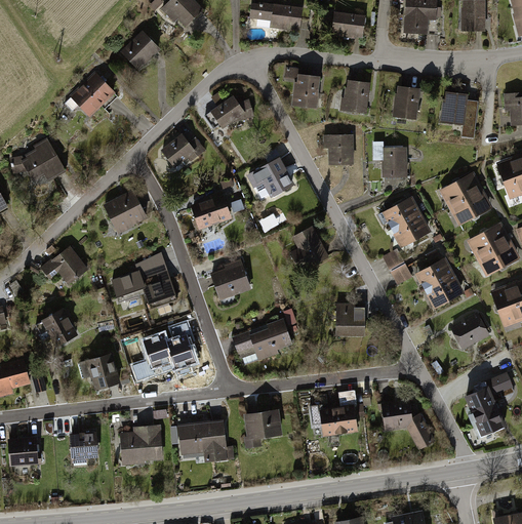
[(194,0),(168,0),(160,9),(173,23),(177,18),(186,27),(204,9),(194,0)]
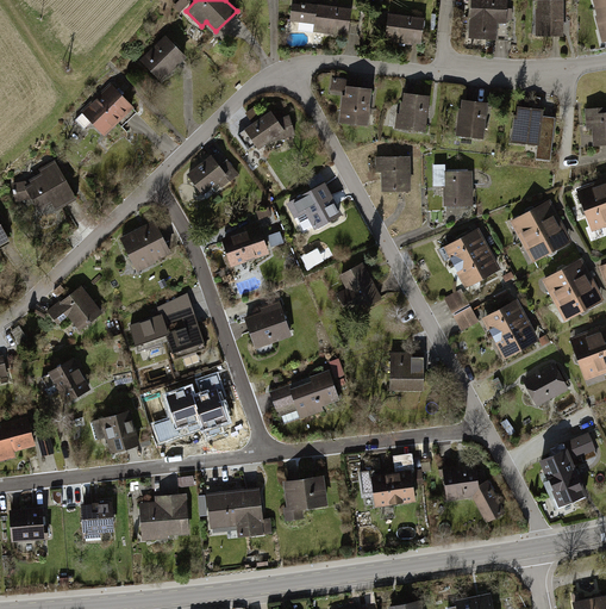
[(508,0),(470,0),(469,39),(497,41),(498,22),(507,22),(508,0)]
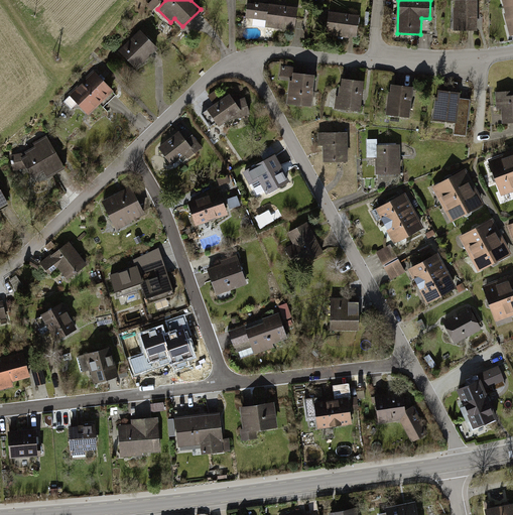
[(477,31),(477,0),(454,0),(455,31),(477,31)]
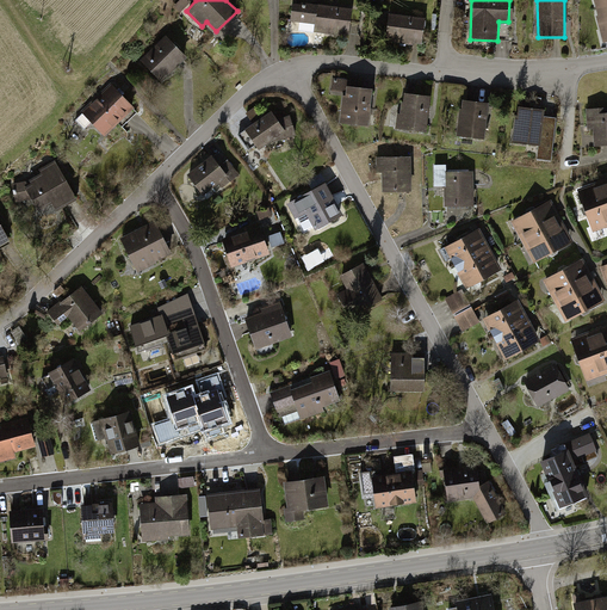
[(602,42),(606,41),(606,0),(593,0),(598,13),(595,14),(602,42)]
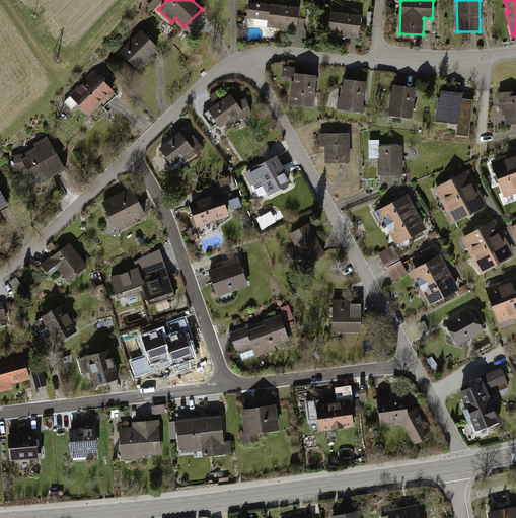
[(298,7),(249,2),(248,19),(266,21),(265,28),(295,31),(298,7)]
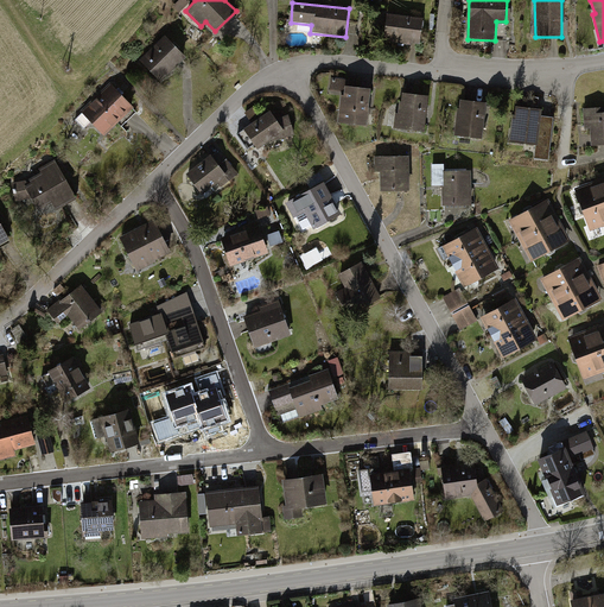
[(424,19),(386,14),(383,42),(420,45),(424,19)]
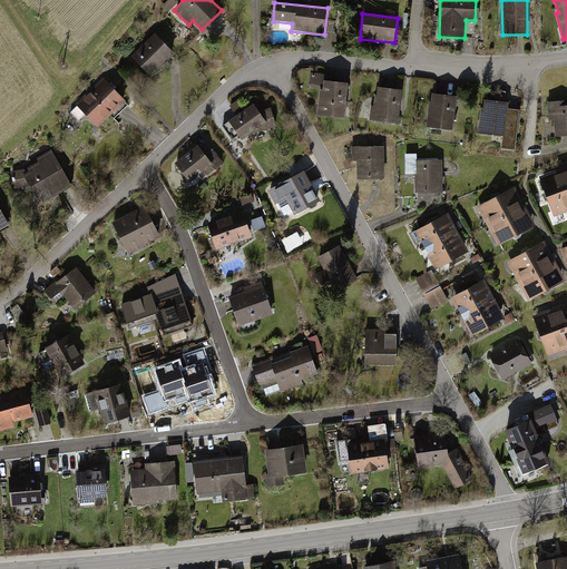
[(155,33),(130,58),(149,77),(174,51),(155,33)]
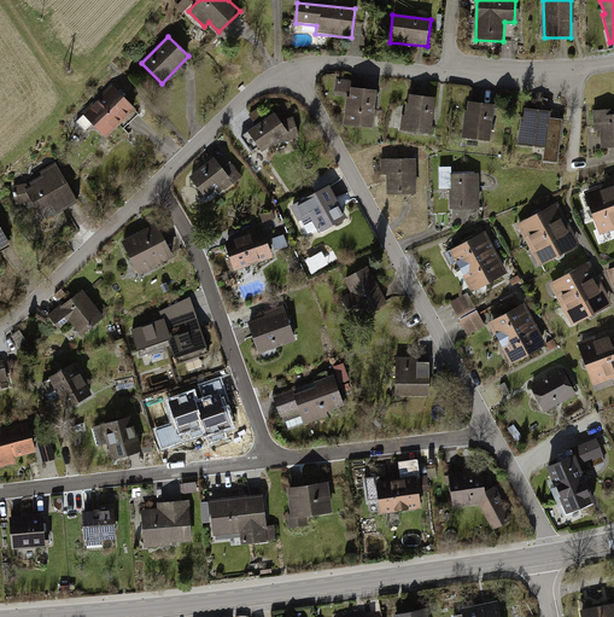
[(344,124),(373,128),(378,89),(352,87),(352,81),(334,80),(332,94),(348,97),(344,124)]
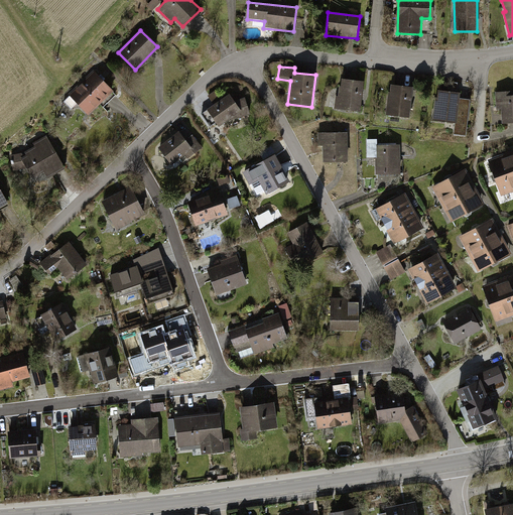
[(93,69),(59,101),(69,110),(77,103),(88,114),(113,91),(93,69)]
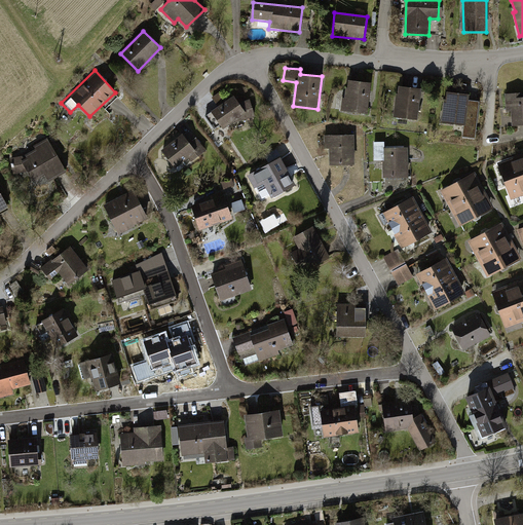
[(341,111),(368,113),(372,83),(347,80),(345,98),(342,97),(341,111)]
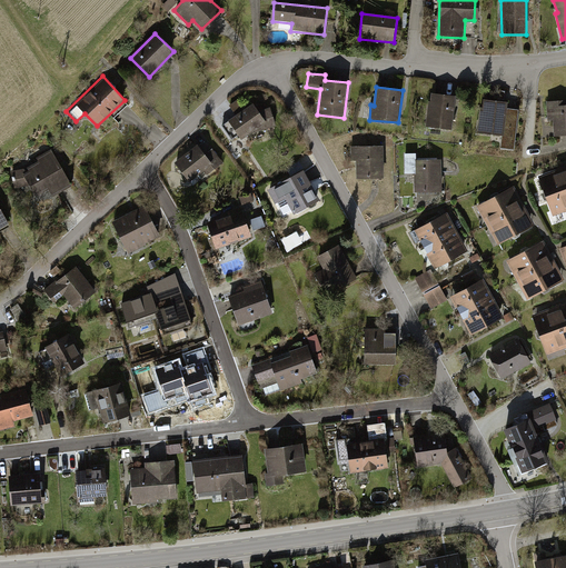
[(426,127),(452,130),(455,96),(433,93),(432,101),(428,101),(426,127)]
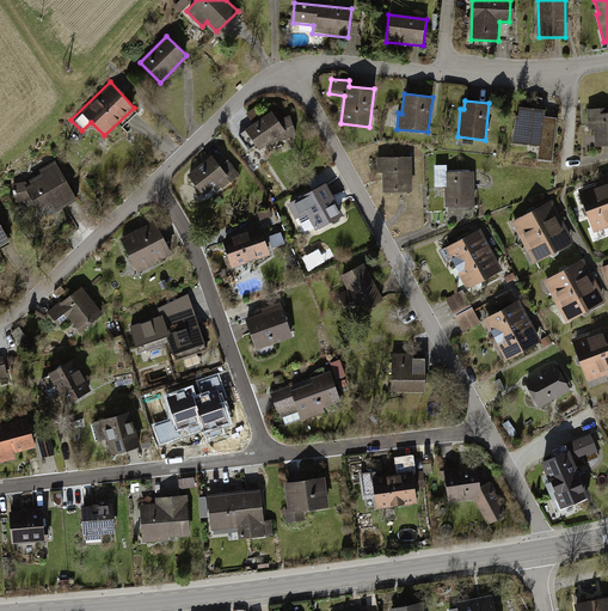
[(258,150),(270,140),(272,144),(295,134),(288,116),(278,121),(270,111),(259,120),(251,109),(243,115),(251,126),(245,132),(258,150)]
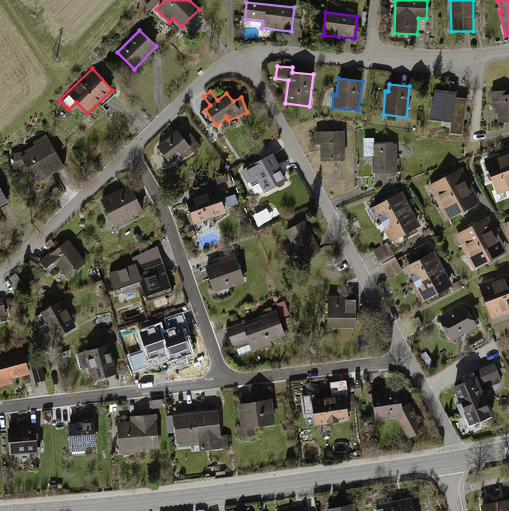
[(432,92),(428,126),(450,128),(449,137),(460,138),(464,104),(454,102),(454,95),(432,92)]
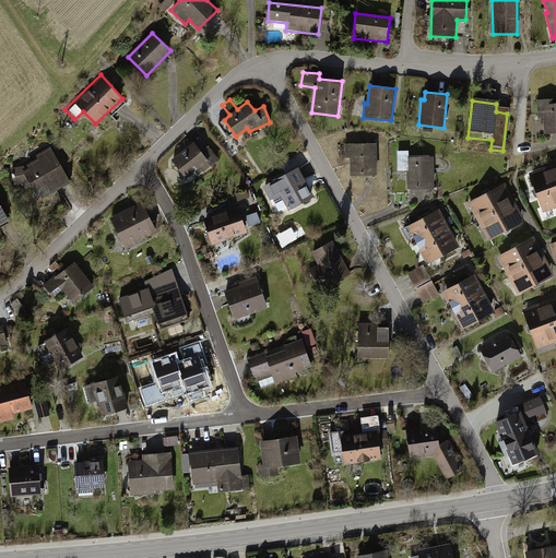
[(555,137),(555,107),(553,107),(553,102),(533,104),(534,122),(541,122),(543,139),(555,137)]
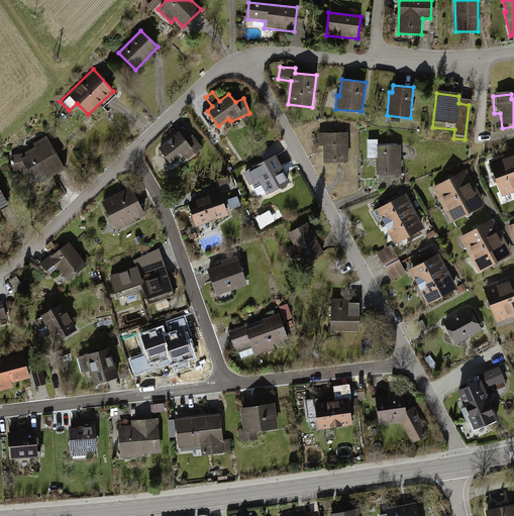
[(179,131),(158,148),(171,166),(183,156),(188,161),(202,148),(191,134),(185,139),(179,131)]
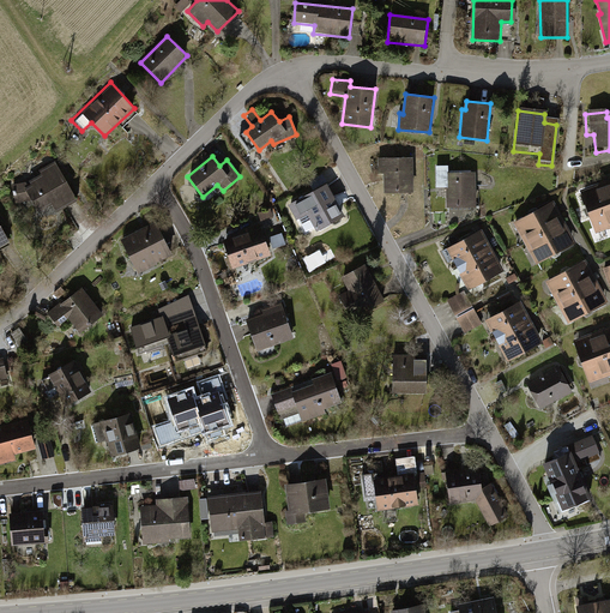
[(385,193),(414,193),(412,157),(378,158),(378,173),(385,173),(385,193)]
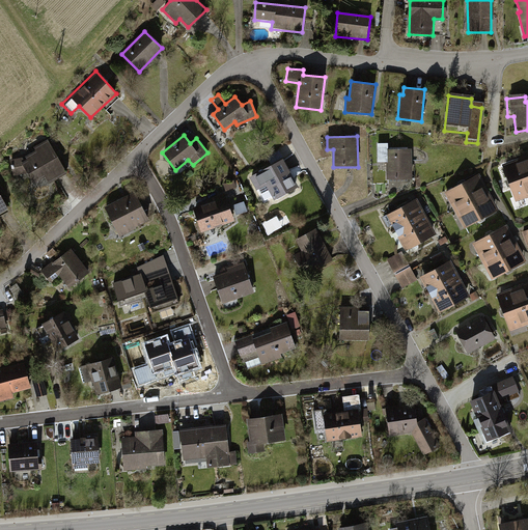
[(49,184),(66,172),(46,139),(35,146),(37,148),(26,156),(28,158),(24,161),(23,158),(11,159),(14,175),(25,174),(28,172),(34,183),(45,176),(49,184)]
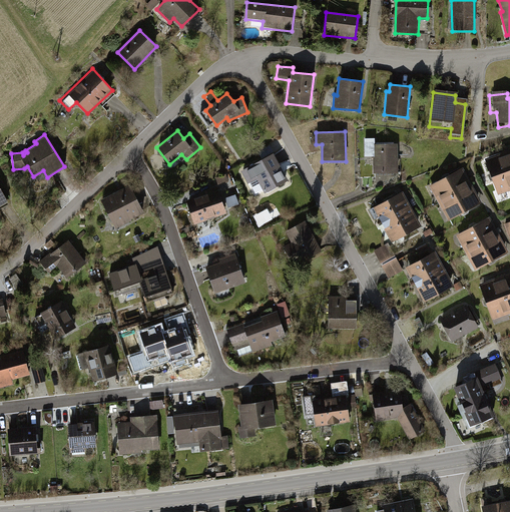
[(398,173),(397,143),(375,144),(374,137),(363,138),(363,157),(372,157),(373,174),(398,173)]
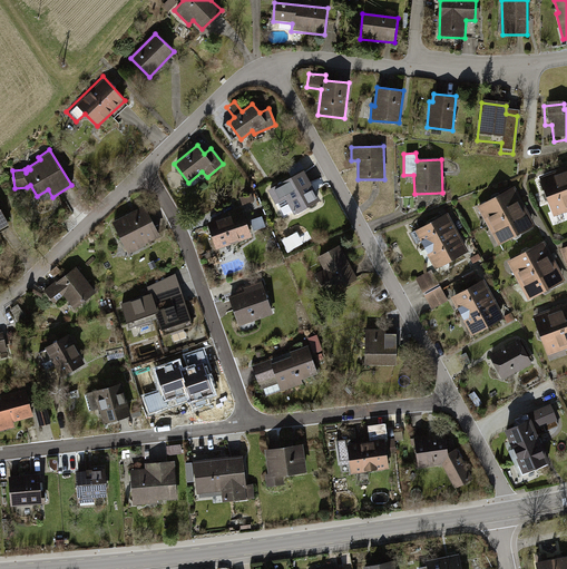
[(566,168),(557,173),(566,198),(566,168)]
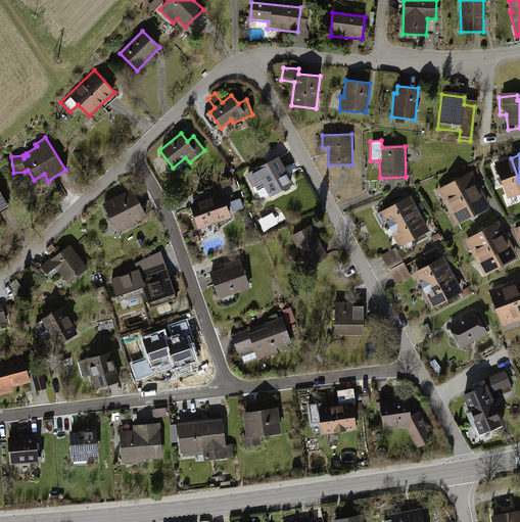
[(293,185),(279,156),(243,174),(250,187),(262,182),(270,196),(293,185)]
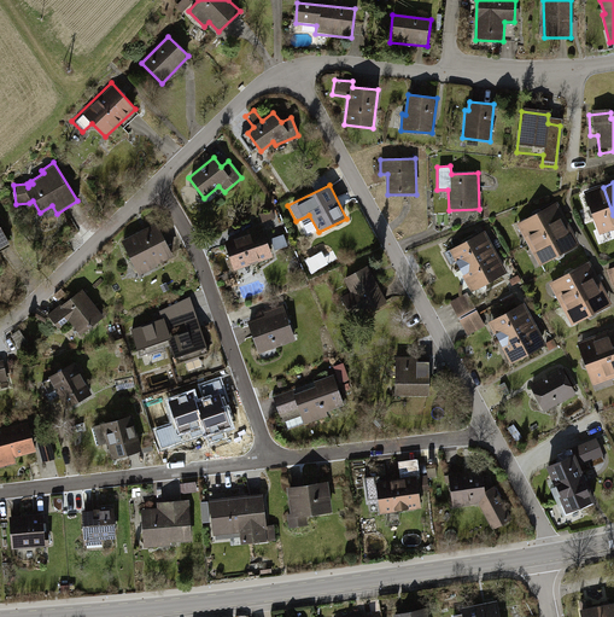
[(613,215),(603,187),(582,196),(598,238),(613,231),(613,215)]
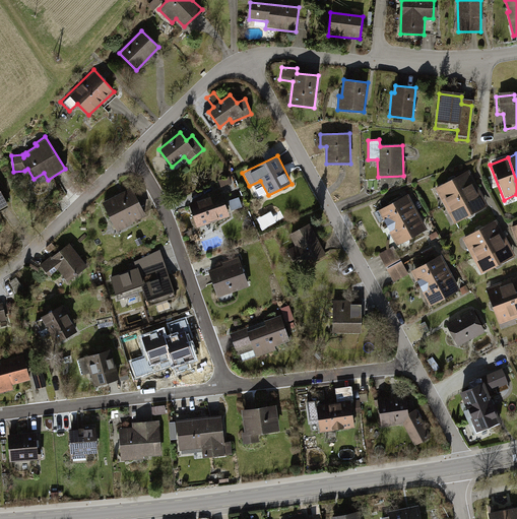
[(433,191),(442,208),(475,191),(466,174),(433,191)]
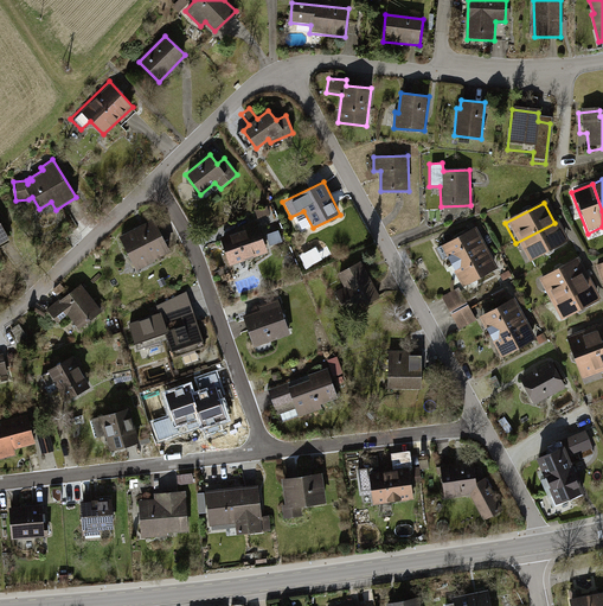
[(254,210),(257,219),(269,215),(265,205),(254,210)]
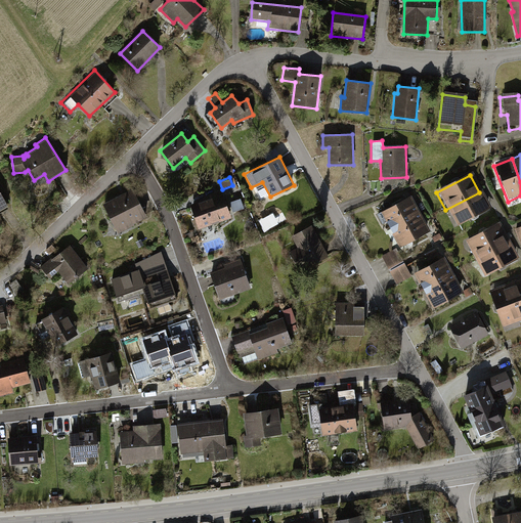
[(133,189),(101,205),(115,232),(146,218),(133,189)]
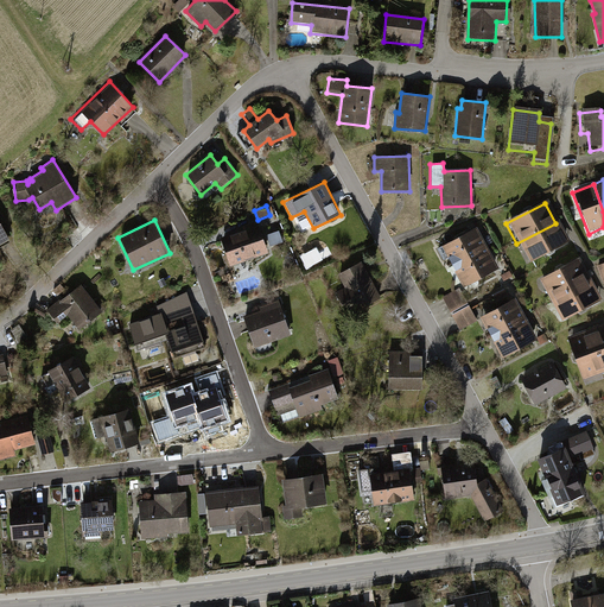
[(11,240),(0,221),(0,246),(11,240)]
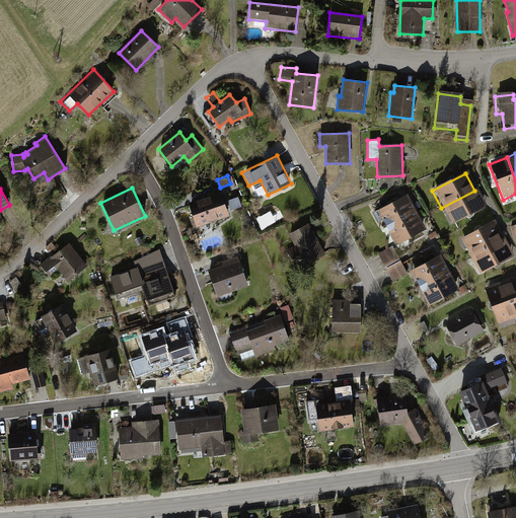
[(187,205),(195,227),(228,215),(219,189),(206,194),(208,198),(187,205)]
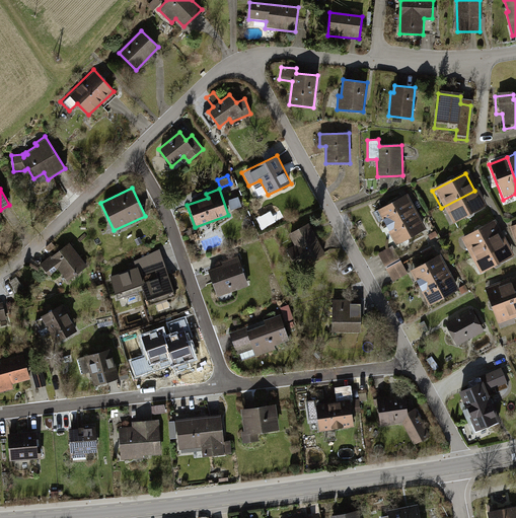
[(441,208),(450,225),(484,208),(474,191),(441,208)]
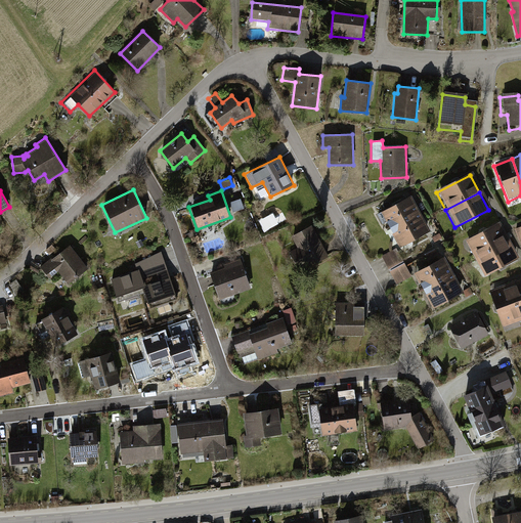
[(409,195),(378,213),(397,247),(429,229),(409,195)]
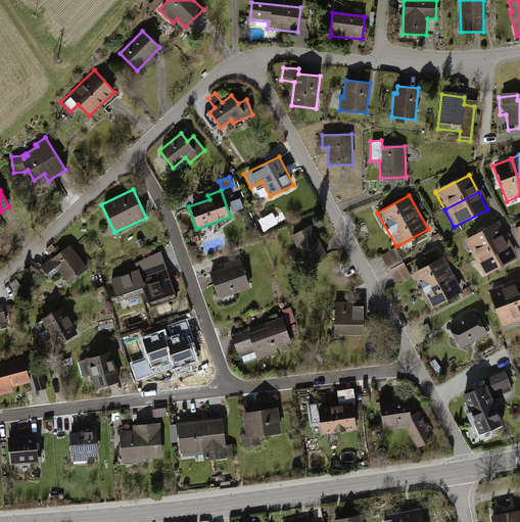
[(228,210),(241,208),(239,199),(227,201),(228,210)]
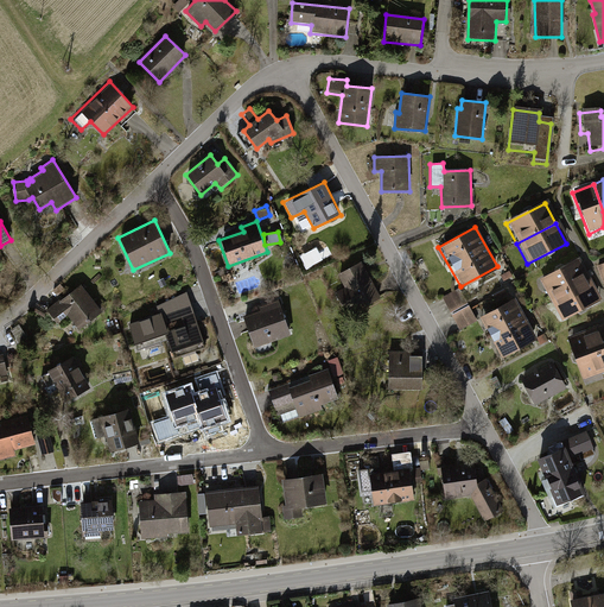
[(316,246),(298,254),(305,267),(322,259),(316,246)]
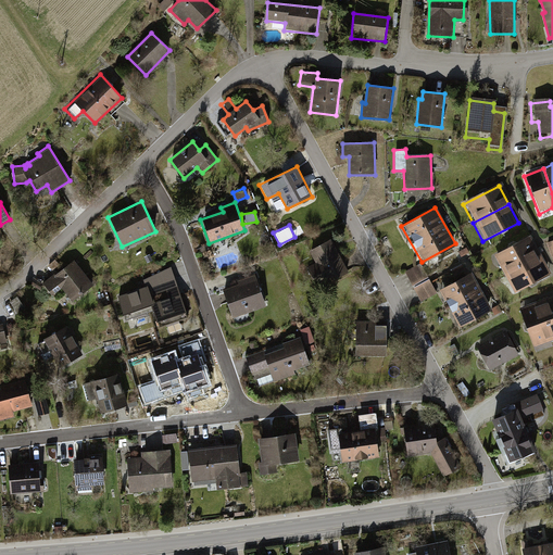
[(347,268),(330,239),(310,250),(316,262),(306,267),(316,285),(347,268)]
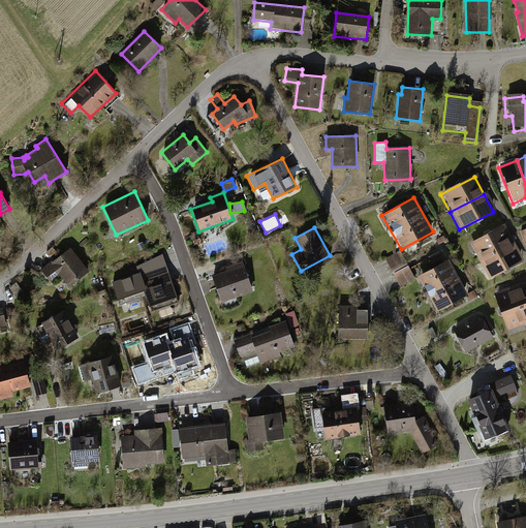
[(468,245),(477,264),(512,245),(502,227),(468,245)]
